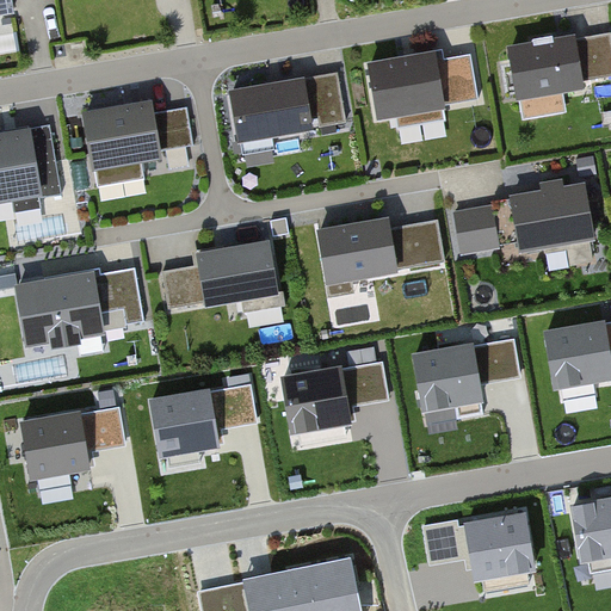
[(17,0),(0,0),(0,20),(20,18),(17,0)]
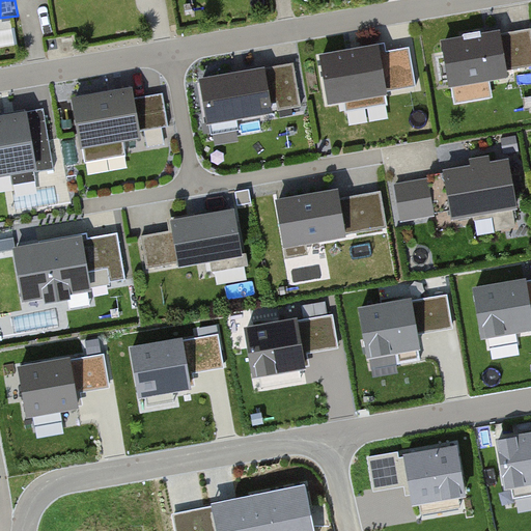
[(530,66),(530,30),(530,28),(502,33),(508,71),(530,66)]
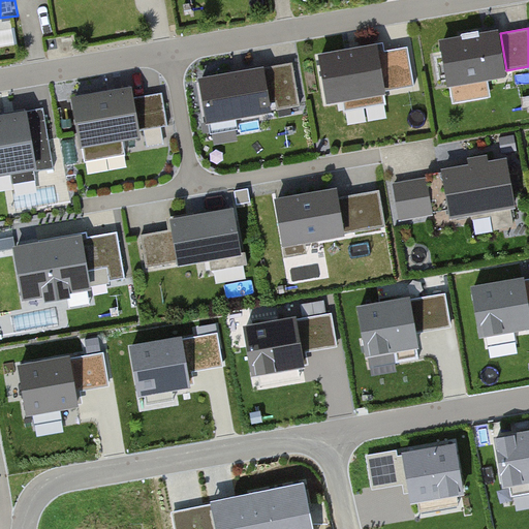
[(496,29),(439,38),(448,89),(504,79),(496,29)]
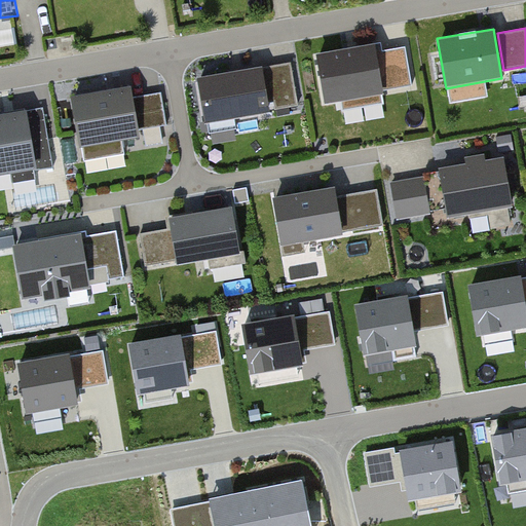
[(373,43),(316,53),(326,105),(382,95),(373,43)]
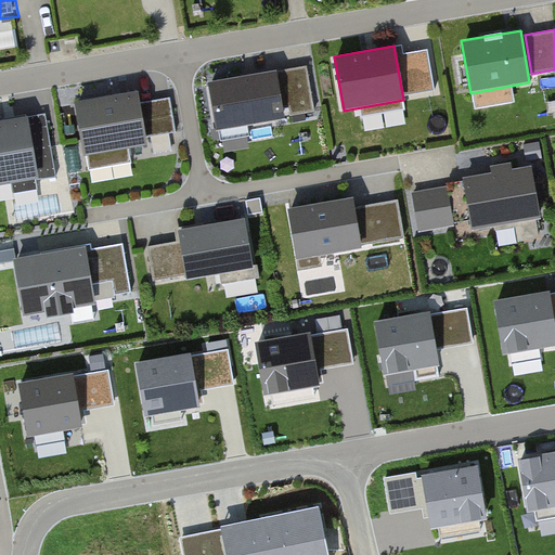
[(434,91),(426,50),(400,54),(408,95),(434,91)]
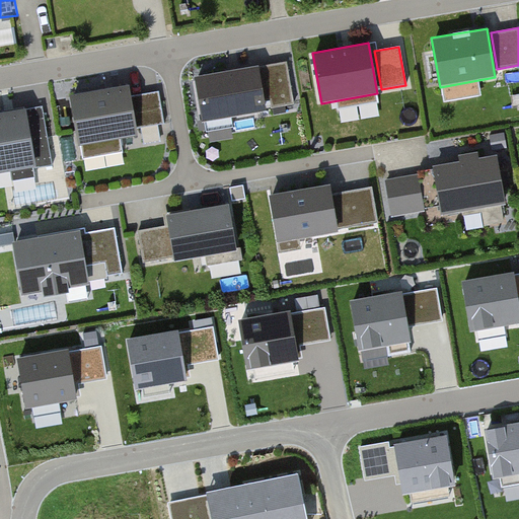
[(293,103),(286,62),(265,65),(272,107),(293,103)]
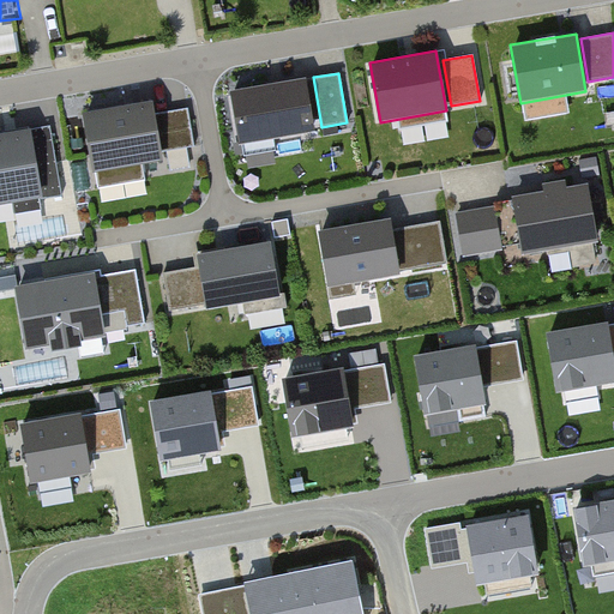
[(305,78),(228,91),(238,143),(314,130),(305,78)]
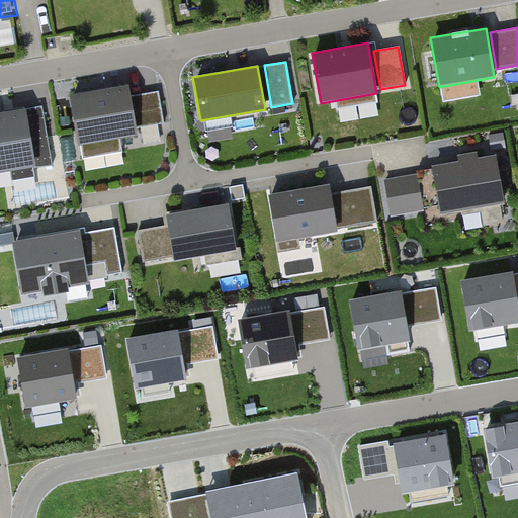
[(131,84),(74,95),(83,144),(140,134),(131,84)]
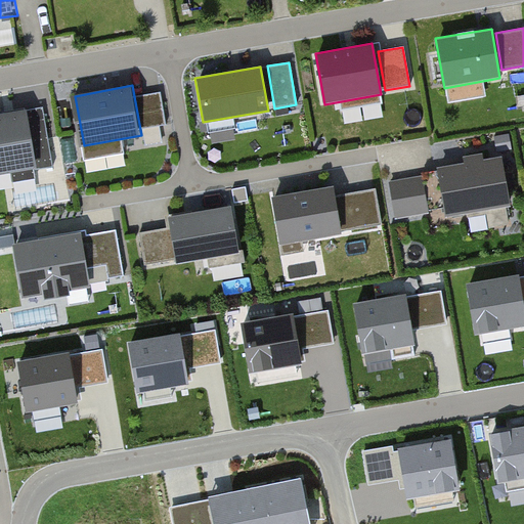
[(168,123),(162,93),(137,97),(142,127),(168,123)]
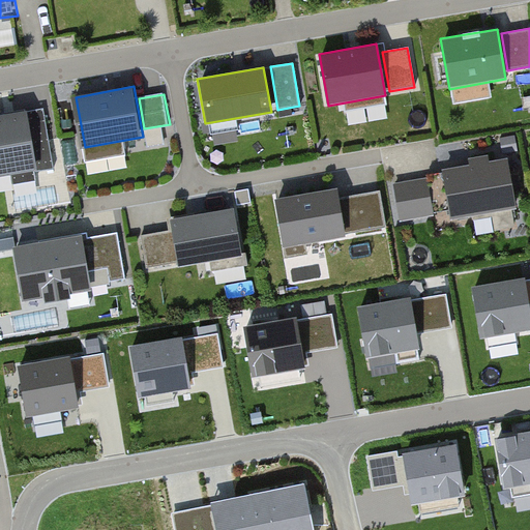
[(26,116),(0,119),(0,174),(34,169),(35,173),(55,170),(46,114),(26,117),(26,116)]
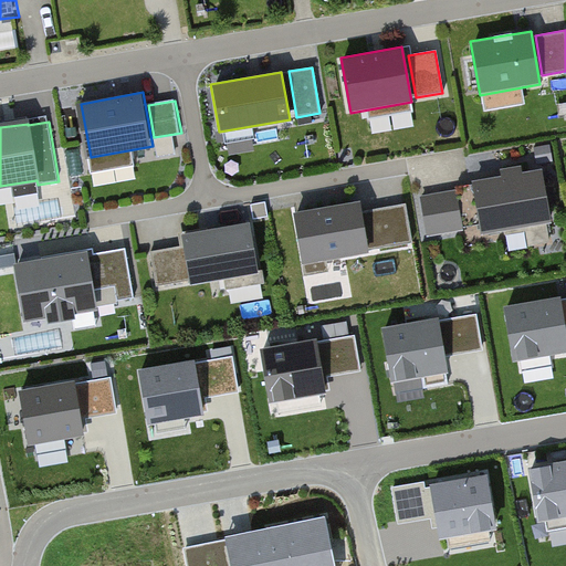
[(544,176),(475,188),(485,242),(554,230),(544,176)]
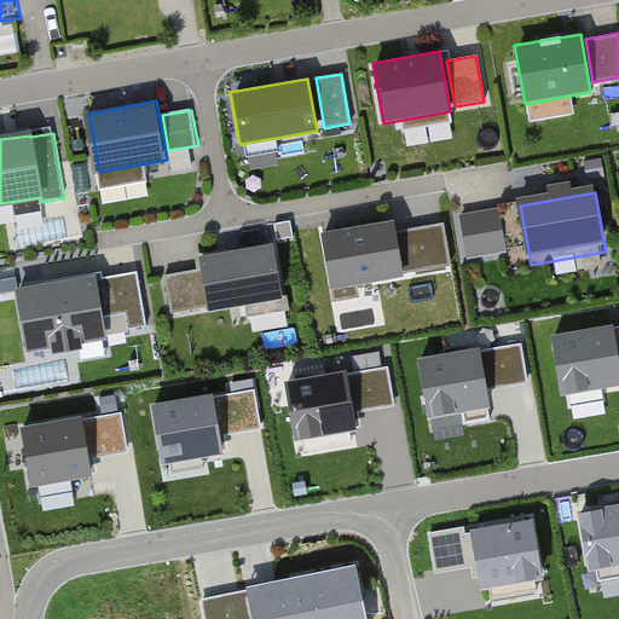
[(498,208),(460,215),(468,260),(505,253),(498,208)]
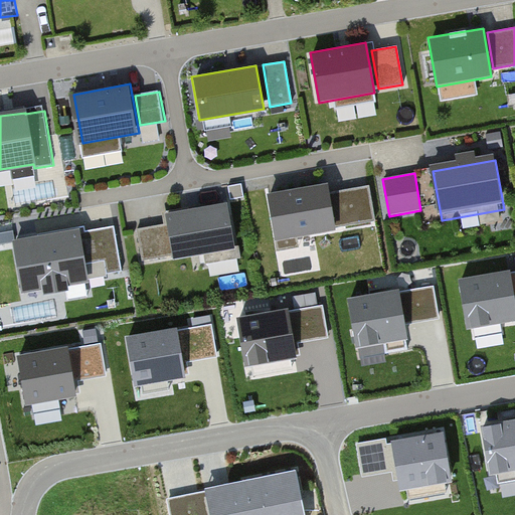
[(367,189),(332,195),(339,235),(374,229),(367,189)]
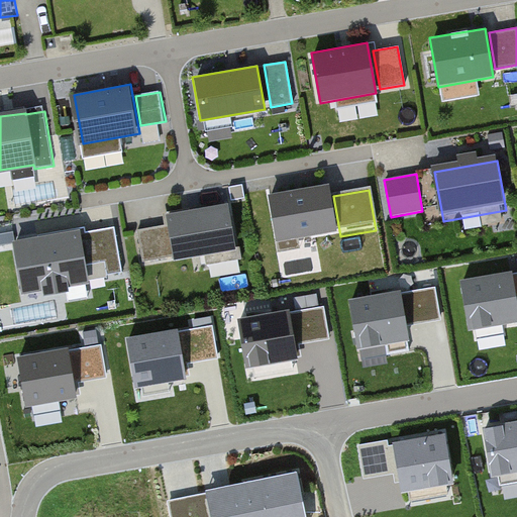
[(326,191),(269,202),(278,253),(336,243),(326,191)]
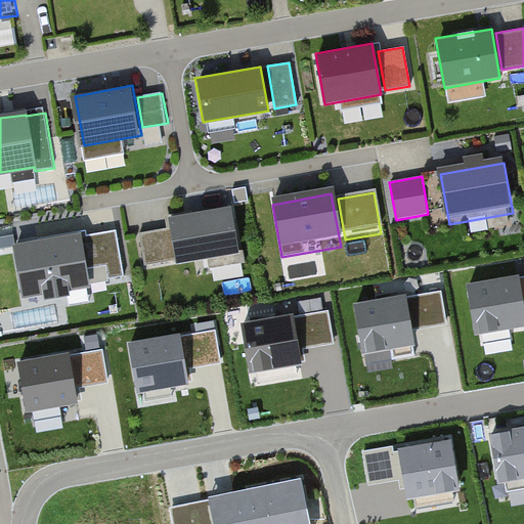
[(236,212),(173,223),(182,272),(245,262),(236,212)]
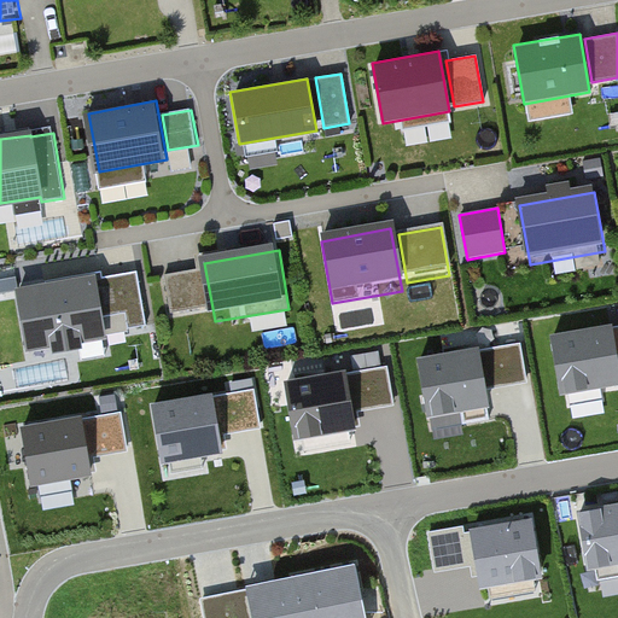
[(200,272),(165,279),(173,319),(208,313),(200,272)]
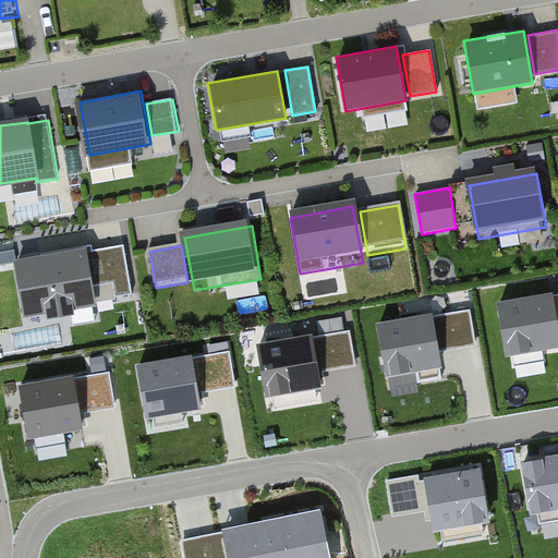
[(88,246),(13,259),(23,319),(99,306),(88,246)]
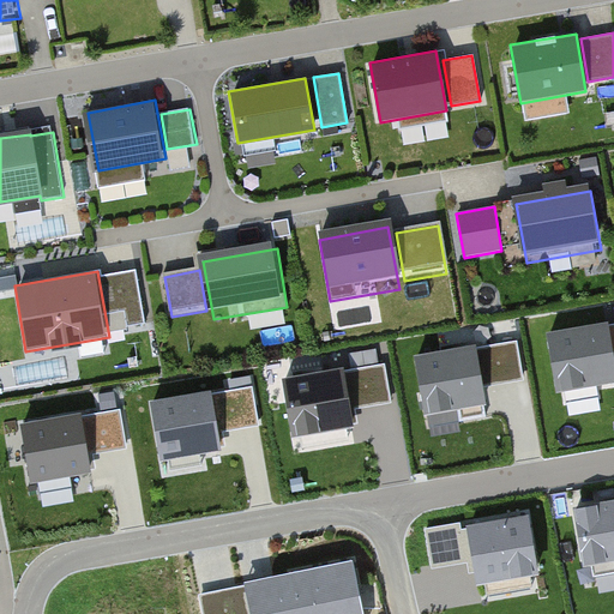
[(138,276),(103,283),(109,314),(125,312),(128,327),(148,324),(138,276)]
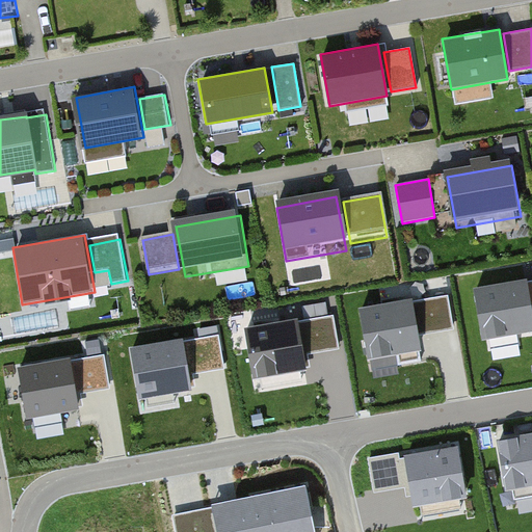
[(485,338),(531,329),(531,315),(527,283),(477,291),(485,338)]
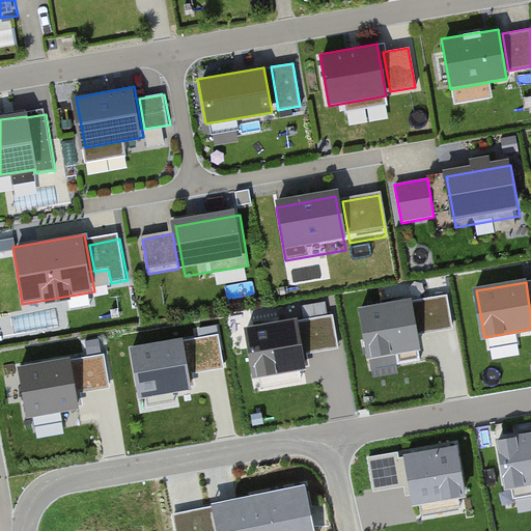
[(424,332),(453,327),(448,296),(419,301),(424,332)]
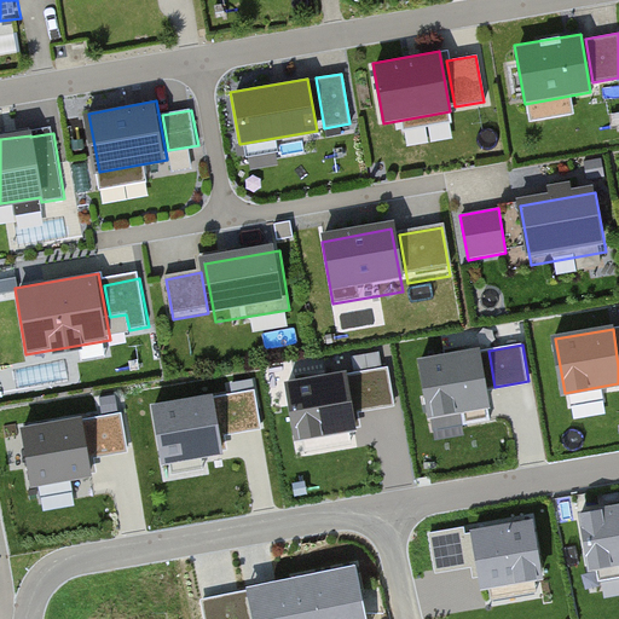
[(356,354),(359,370),(386,365),(383,350),(356,354)]
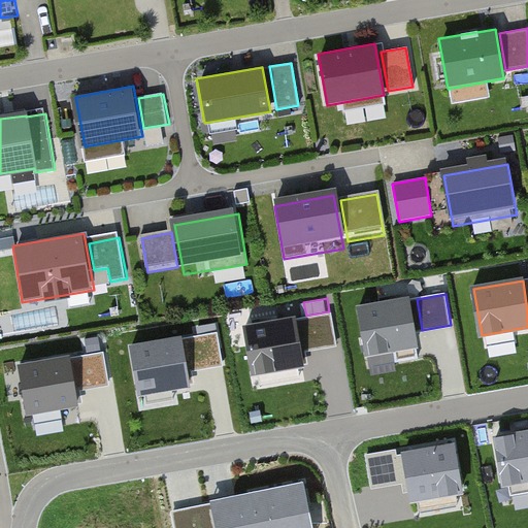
[(396,363),(419,359),(408,300),(359,308),(367,355),(394,351),(396,363)]
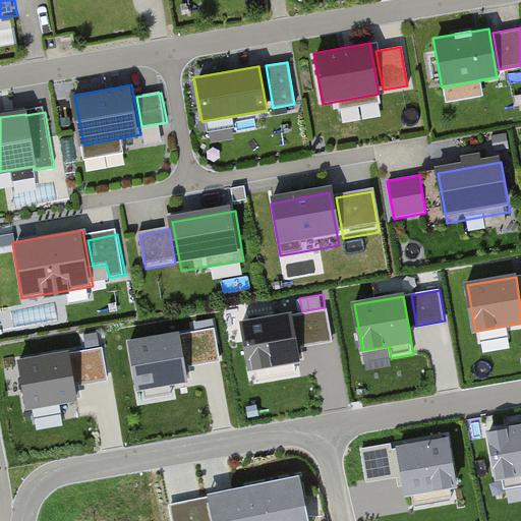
[(304,344),(332,339),(327,309),(299,314),(304,344)]
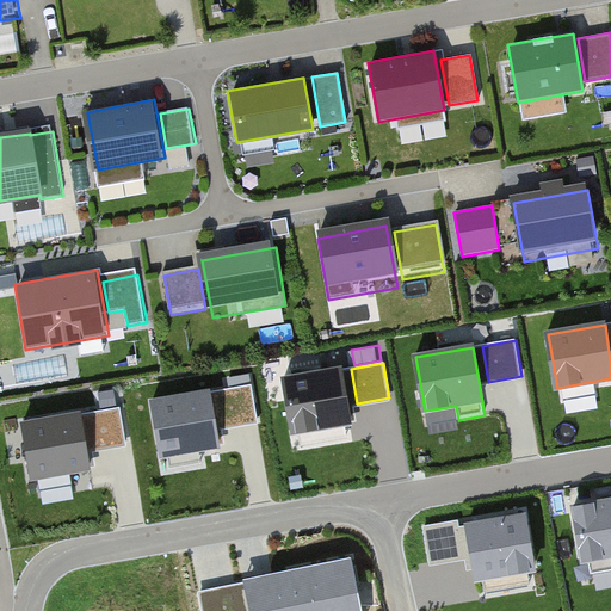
[(294,433),(350,423),(340,371),(285,381),(294,433)]
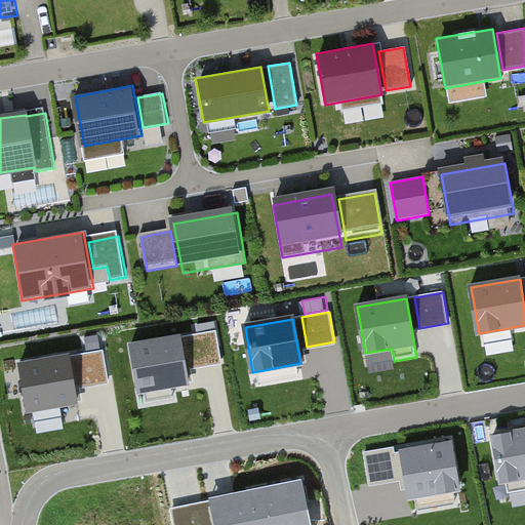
[(194,366),(223,361),(216,331),(189,336),(194,366)]
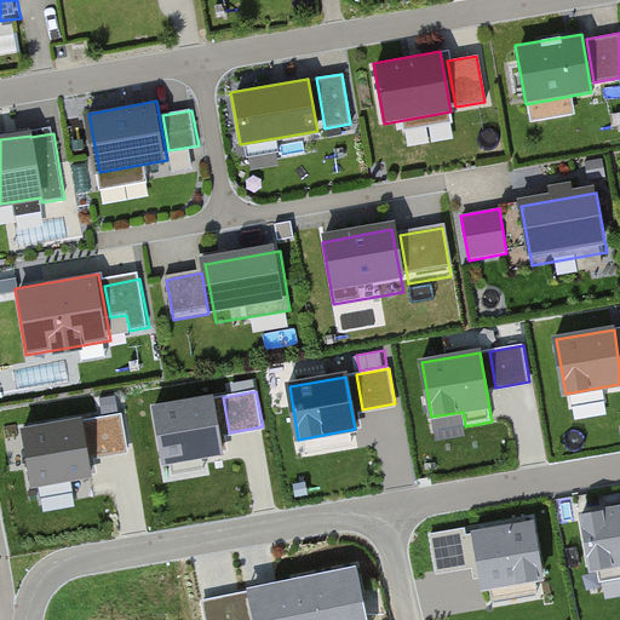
[(165,463),(222,453),(212,400),(155,409),(165,463)]
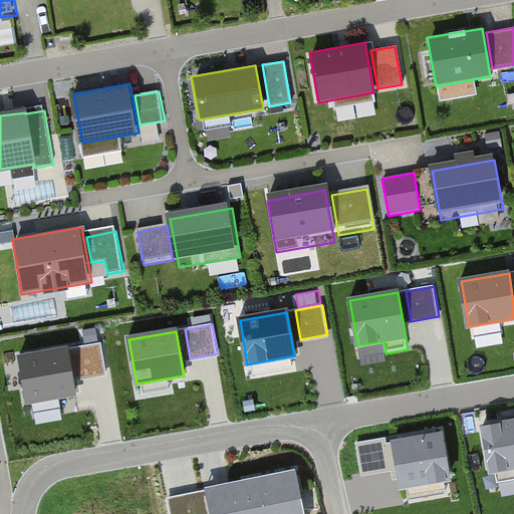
[(78,377),(106,373),(101,343),(73,348),(78,377)]
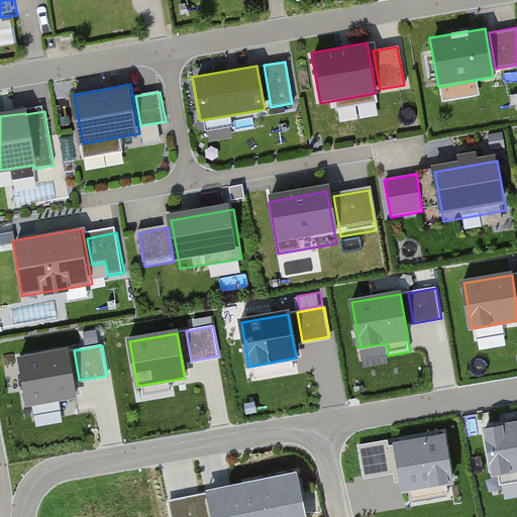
[(28,404),(76,396),(68,351),(20,359),(28,404)]
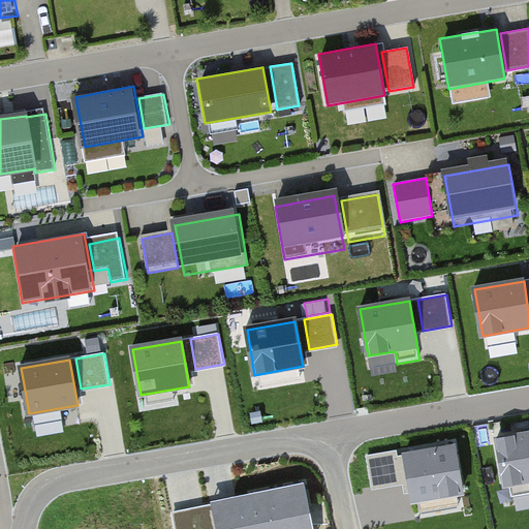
[(528,434),(498,439),(505,485),(528,480),(528,434)]
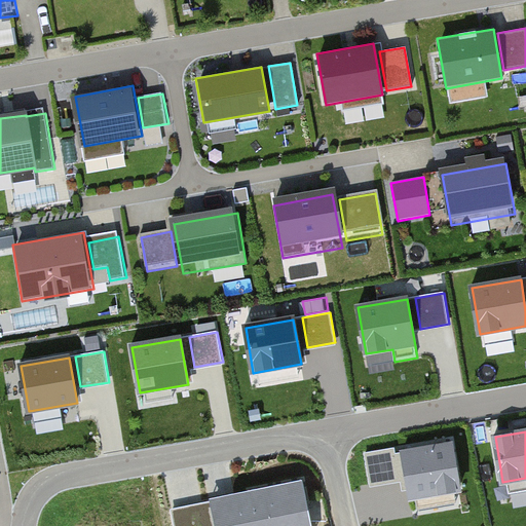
[(453,444),(403,453),(411,498),(460,490),(453,444)]
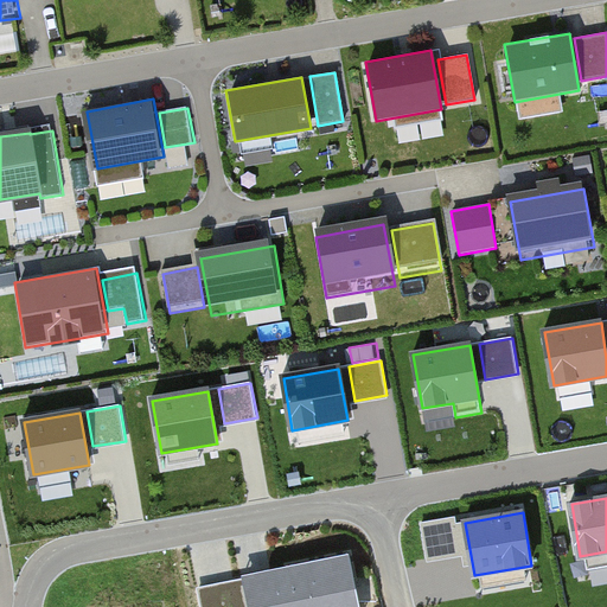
[(461,554),(455,518),(422,524),(429,560),(461,554)]
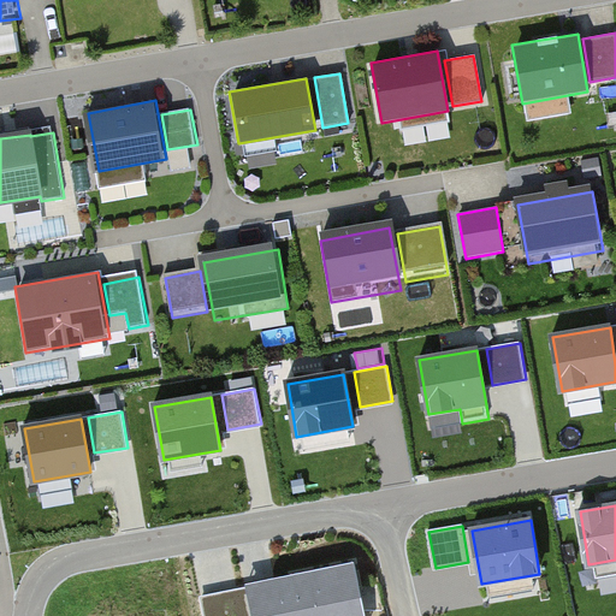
[(361,588),(356,562),(291,575),(294,586),(300,615),(357,615),(353,590),(361,588)]
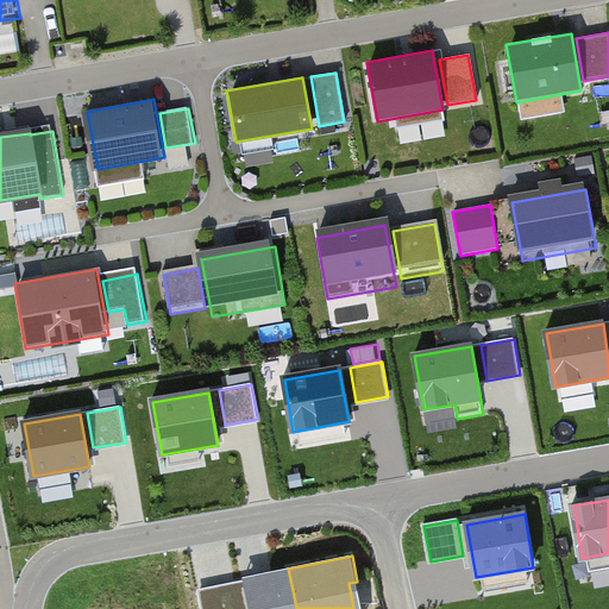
[(296,608),(290,579),(246,589),(250,608),(296,608)]
